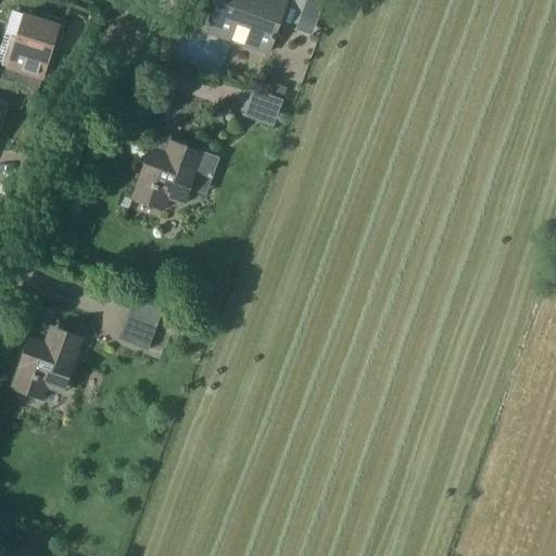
[(216,0),(205,32),(230,40),(232,36),(245,41),(244,46),(267,53),(277,25),(295,32),(306,0),(304,0),(216,0)]
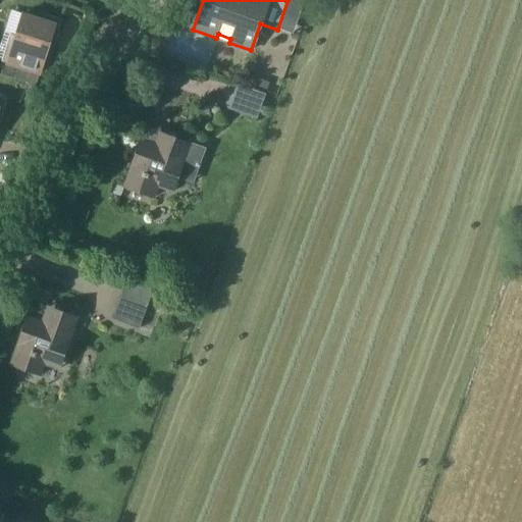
[(5,46),(0,62),(39,73),(47,47),(52,48),(61,19),(43,13),(41,20),(22,14),(15,37),(9,35),(5,46)]
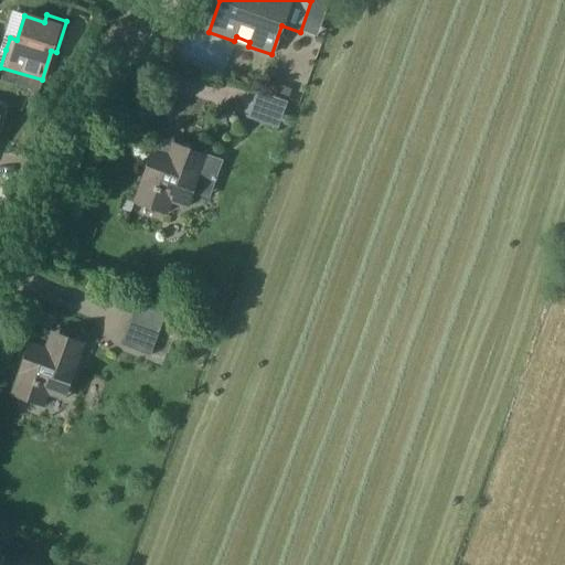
[(278,128),(288,102),(257,91),(247,117),(278,128)]
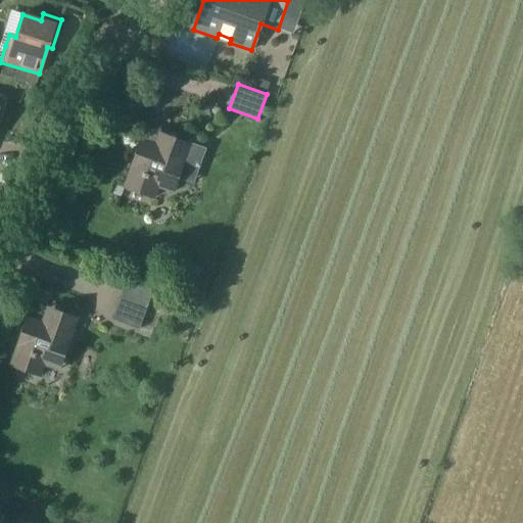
[(172,191),(177,178),(194,184),(206,149),(158,132),(154,143),(140,138),(124,186),(154,196),(157,186),(172,191)]
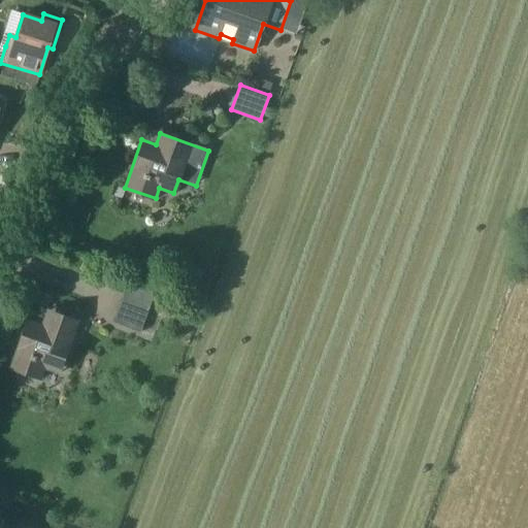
[(127,285),(113,322),(141,333),(156,296),(127,285)]
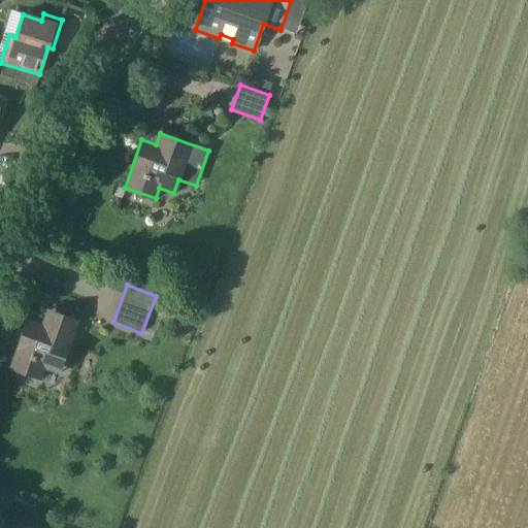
[(41,324),(27,319),(9,366),(40,377),(43,367),(58,372),(77,320),(47,308),(41,324)]
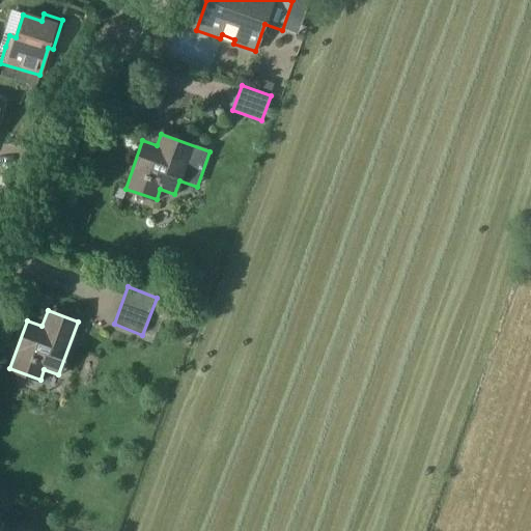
All buildings are outlined.
